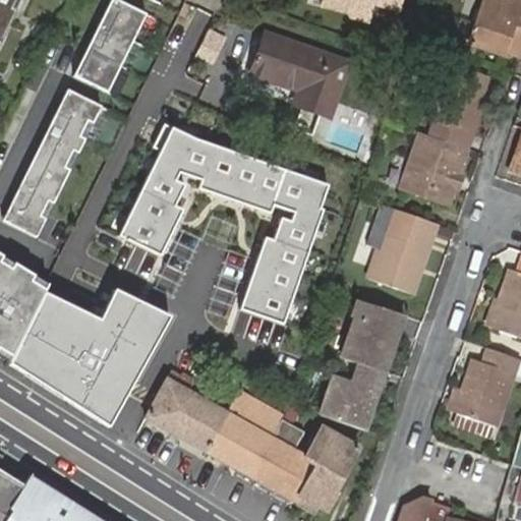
[(0,0),(0,46),(21,0),(0,0)]
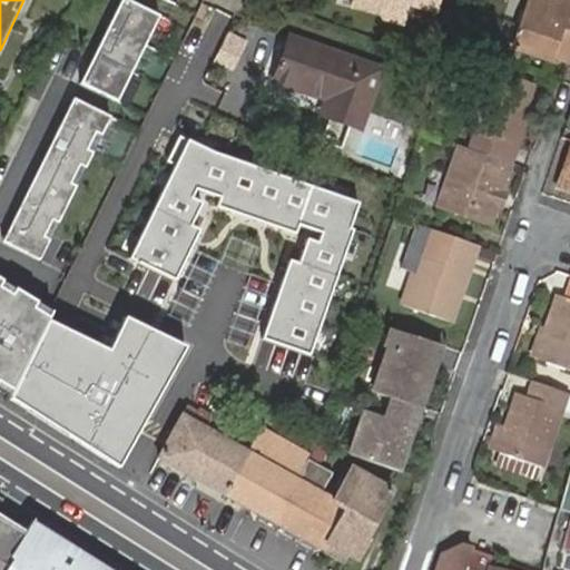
[(440,9),(441,0),(355,0),(353,11),(404,25),(410,1),(440,9)]
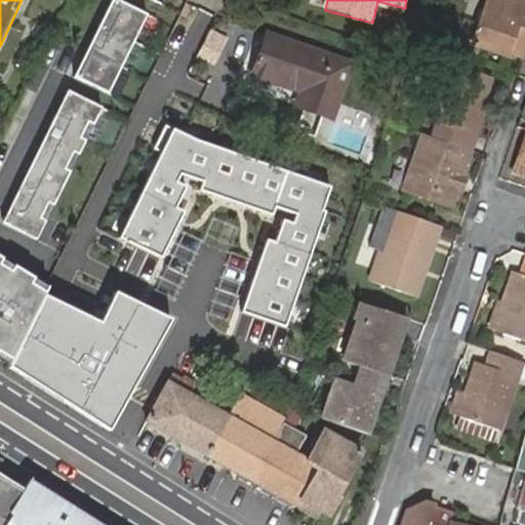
[(524,0),(491,0),(479,36),(524,51),(524,0)]
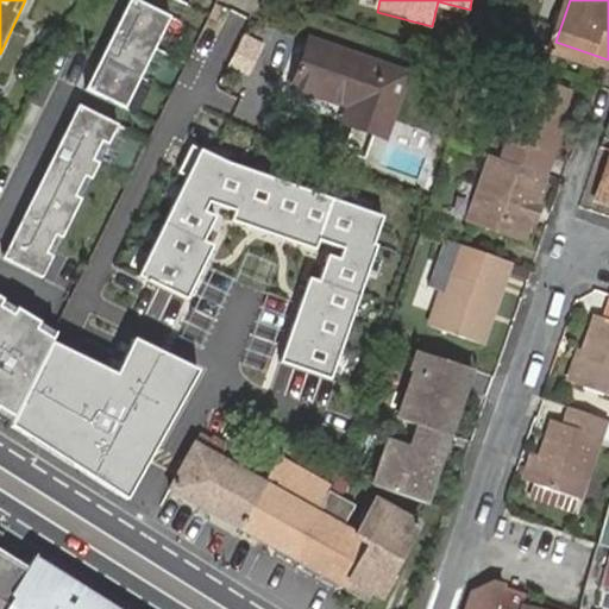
[(95,77),(88,92),(126,111),(170,19),(132,1),(95,77)]
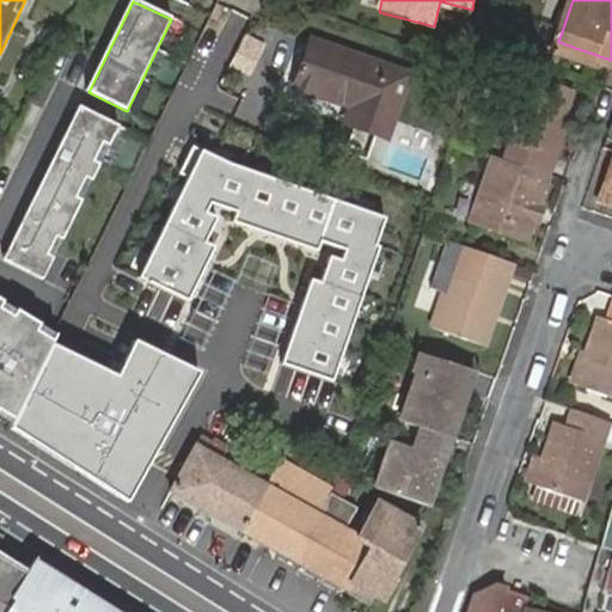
[(407,74),(313,43),(299,89),(352,106),(347,122),(386,136),(407,74)]
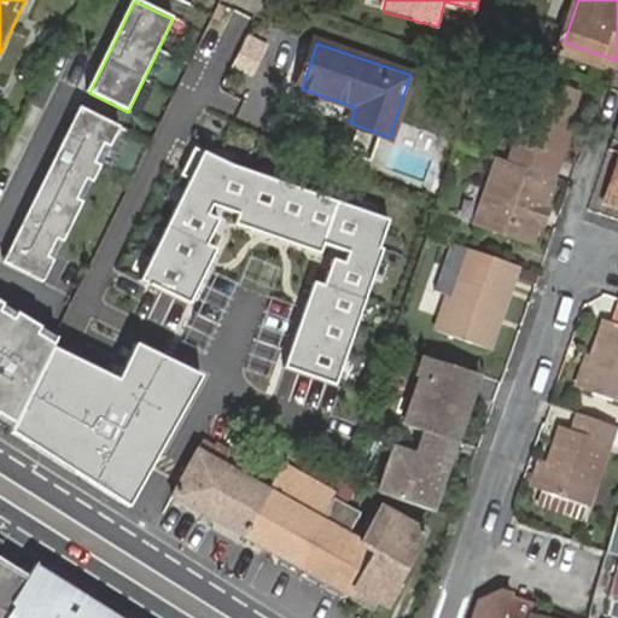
[(575,128),(592,81),(537,62),(511,138),(520,141),(514,159),(551,173),(558,155),(564,157),(575,128)]
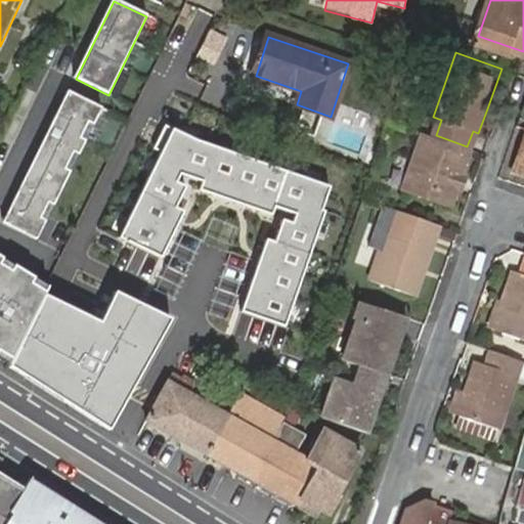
[(102,110),(69,93),(4,223),(38,239),(102,110)]
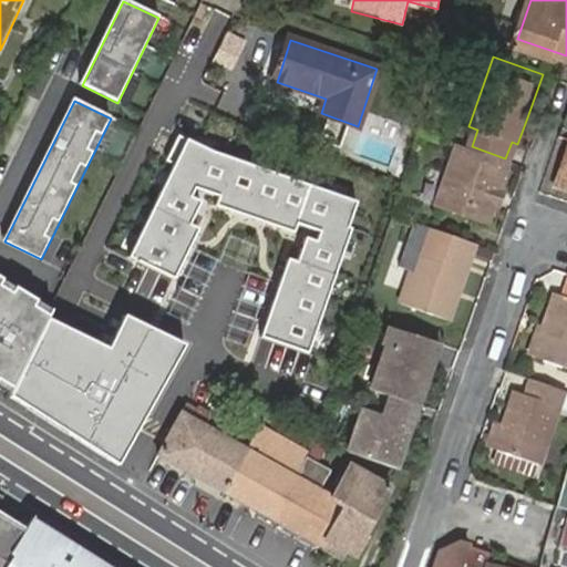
[(505,158),(515,162),(531,119),(527,117),(517,144),(512,142),(505,158)]
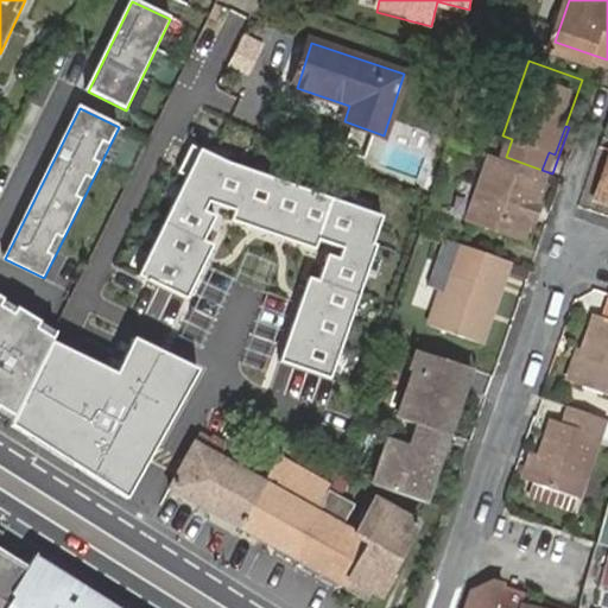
[(195,147),(133,271),(183,296),(221,213),(320,247),(278,358),(329,379),(385,216),(225,162),(195,147)]
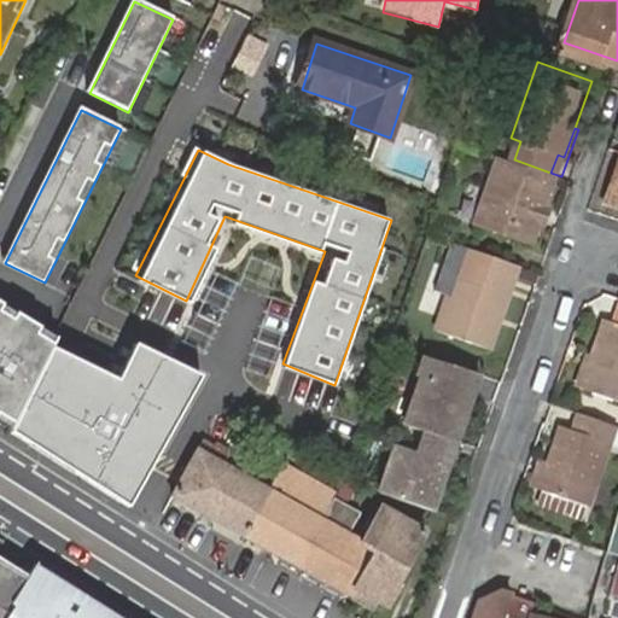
[(514,159),(508,157),(482,226),(535,246),(561,176),(551,173),(514,159)]
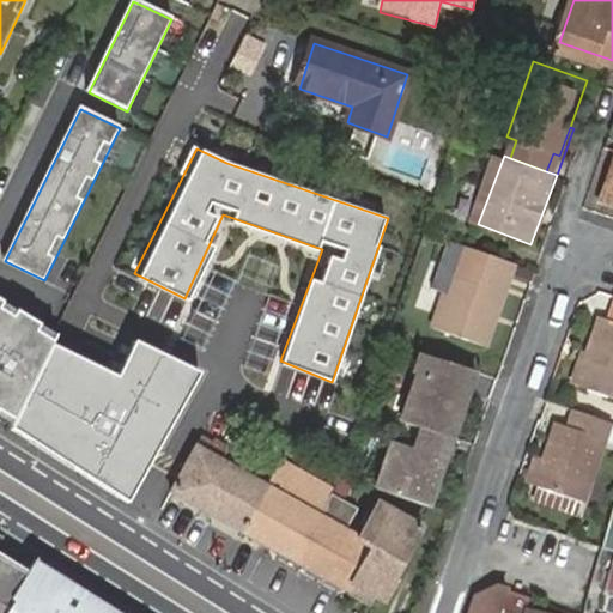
[(451,272),(462,242),(448,236),(431,284),(445,287),(451,272)]
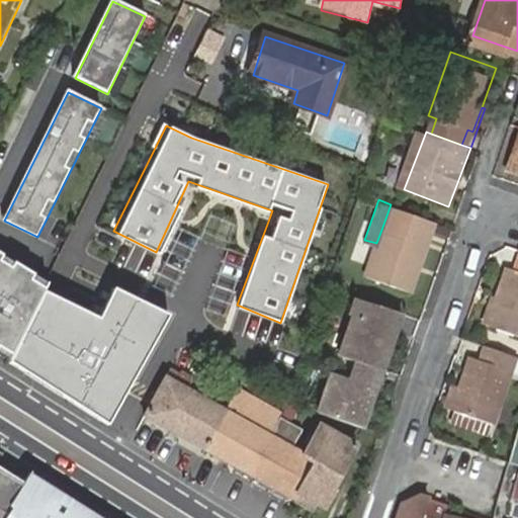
[(391,204),(381,230),(397,235),(401,222),(424,230),(428,219),(391,204)]
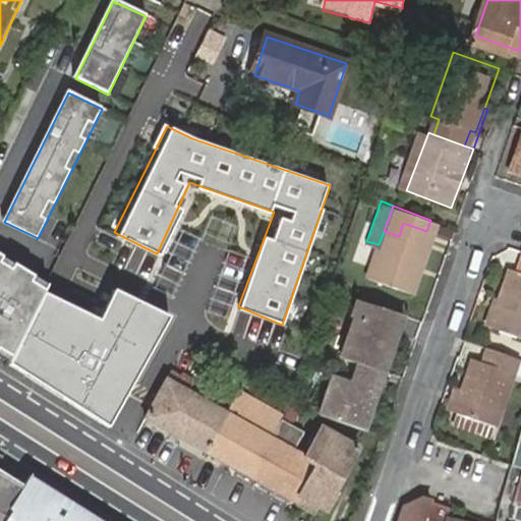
[(426,231),(403,223),(399,236),(384,231),(379,244),(367,275),(410,291),(431,232),(426,231)]
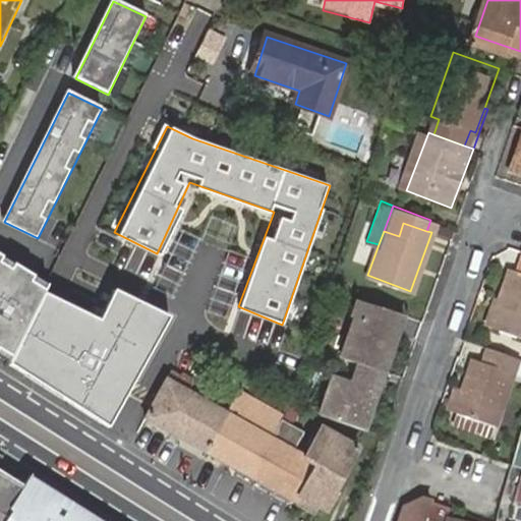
[(46,288),(0,257),(0,359),(6,364),(44,292),(46,288)]
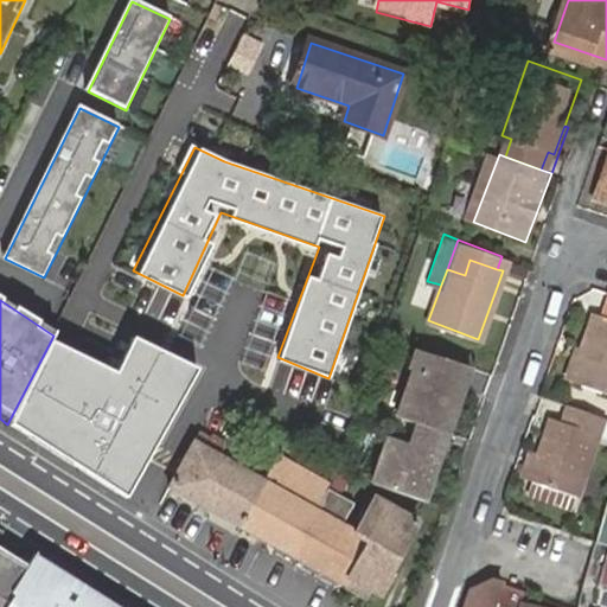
[(606,318),(598,315),(590,313),(569,379),(606,393),(606,318)]
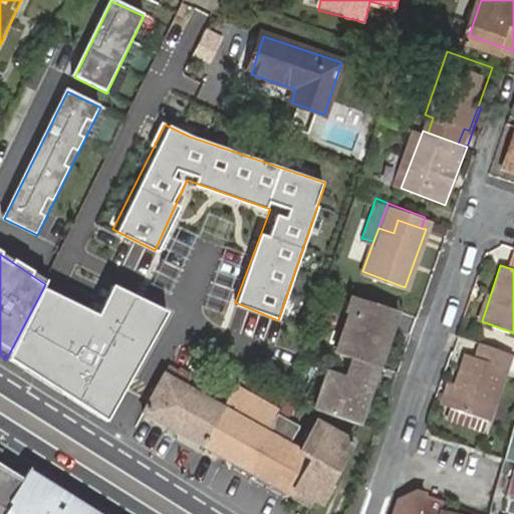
[(91,313),(43,288),(6,359),(106,422),(168,310),(108,280),(91,313)]
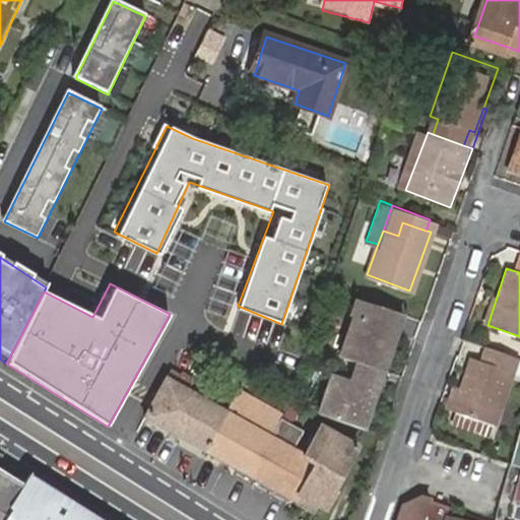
[(204,328),(224,340),(243,310),(222,298),(204,328)]
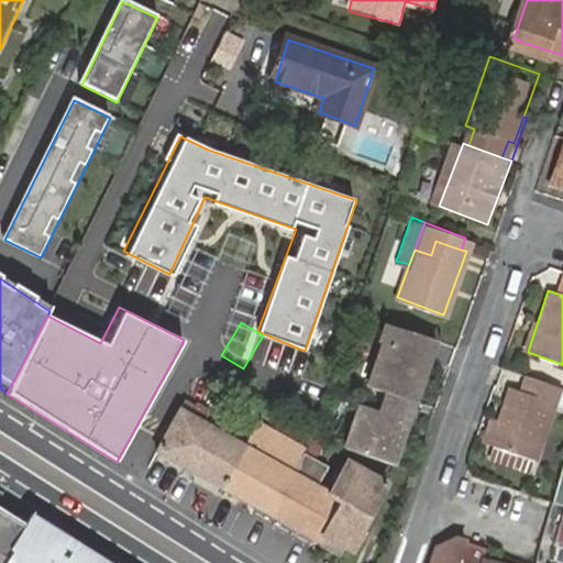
[(423,335),(383,322),(377,341),(379,342),(366,385),(381,390),(411,400),(427,357),(417,354),(423,335)]
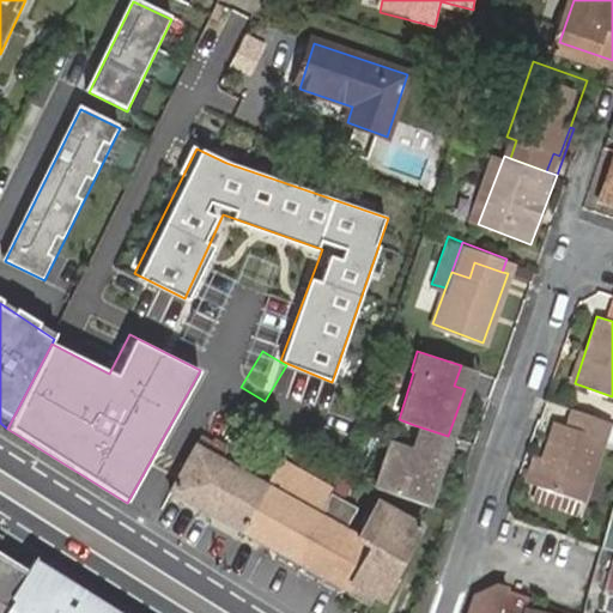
[(465,389),(472,370),(461,365),(454,386),(465,389)]
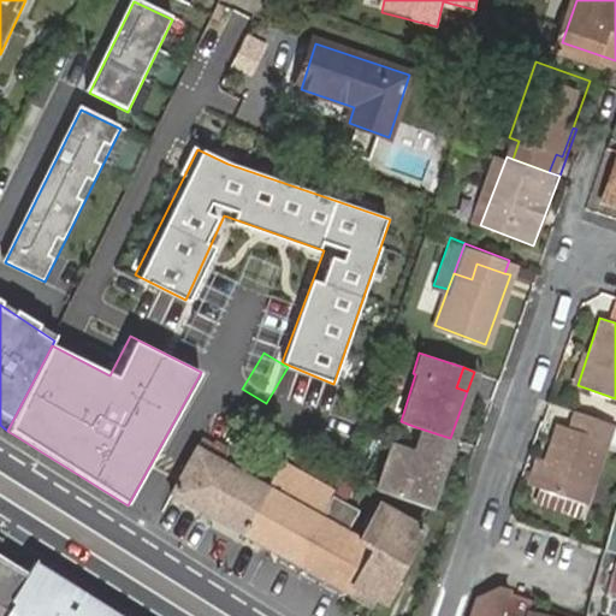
[(614,424),(579,413),(572,432),(560,427),(549,462),(540,491),(588,507),(614,424)]
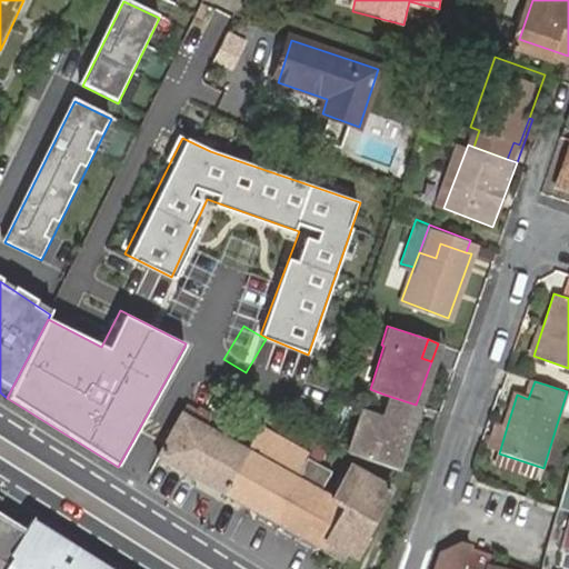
[(416,405),(385,395),(377,416),(356,410),(342,450),(392,467),(416,405)]
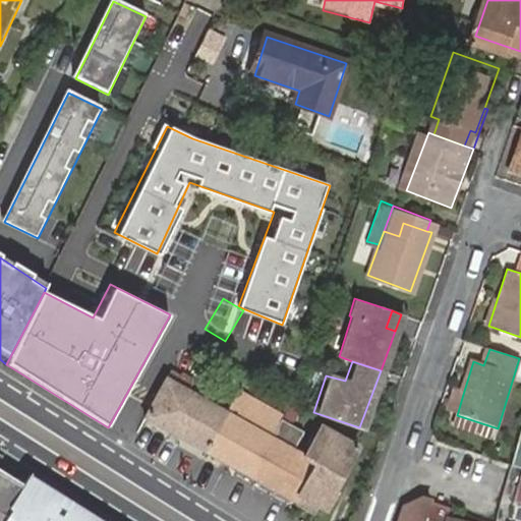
[(145,421),(250,481),(276,435),(278,429),(280,424),(266,416),(234,399),(227,411),(195,394),(198,387),(173,372),(145,421)]
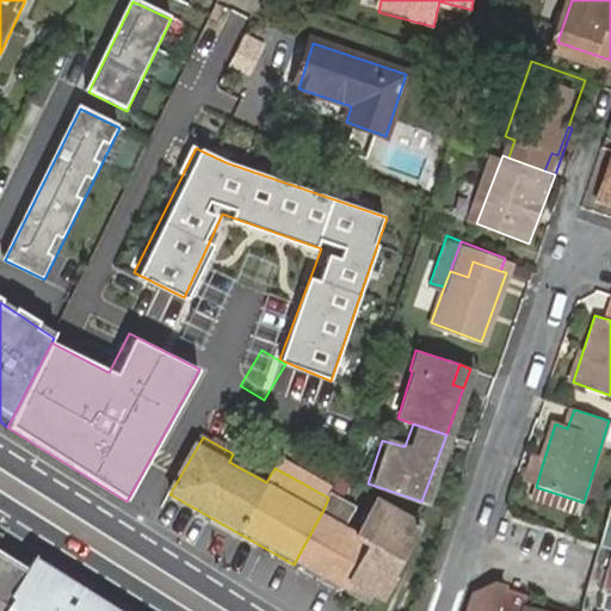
[(536,487),(544,458),(535,456),(526,485),(536,487)]
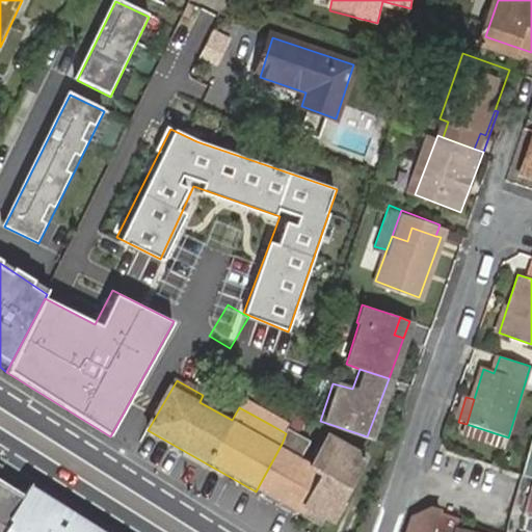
[(282,444),(256,491),(302,517),(308,510),(330,524),(343,502),(342,501),(365,458),(326,437),(311,463),(300,458),(310,442),(287,430),(286,433),(284,439),(282,444)]
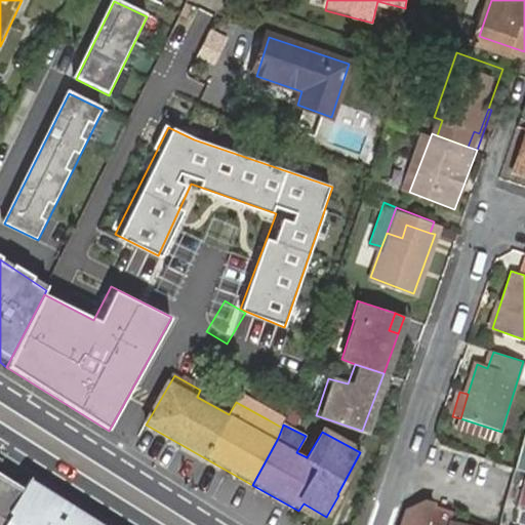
[(0,475),(0,524),(92,524),(91,524),(75,514),(44,494),(27,483),(23,490),(8,481),(0,475)]
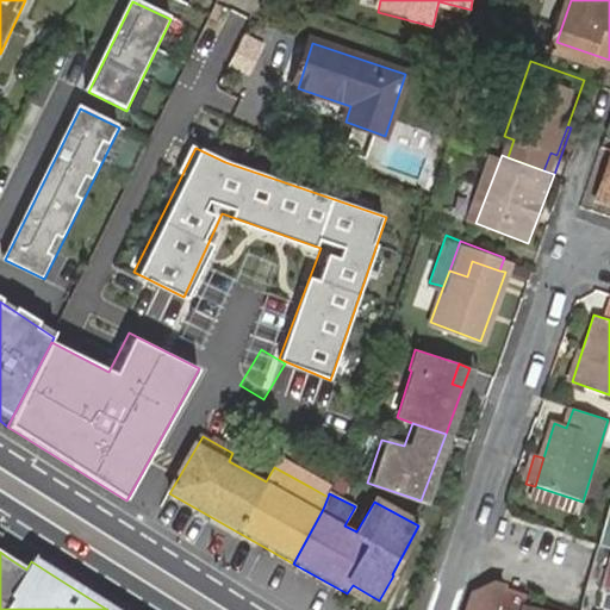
[(35,555),(31,561),(51,574),(55,568),(35,555)]
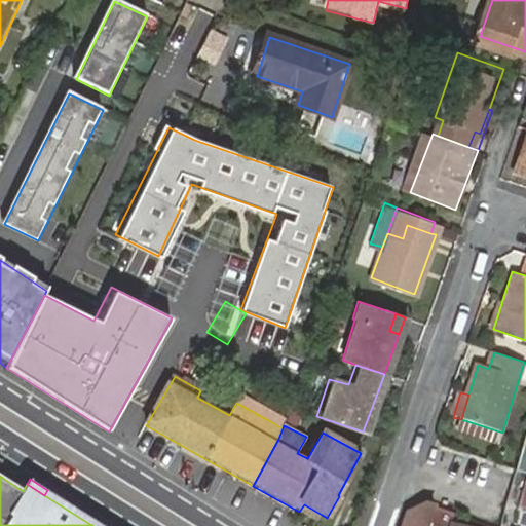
[(525,480),(523,479),(515,510),(525,513),(525,480)]
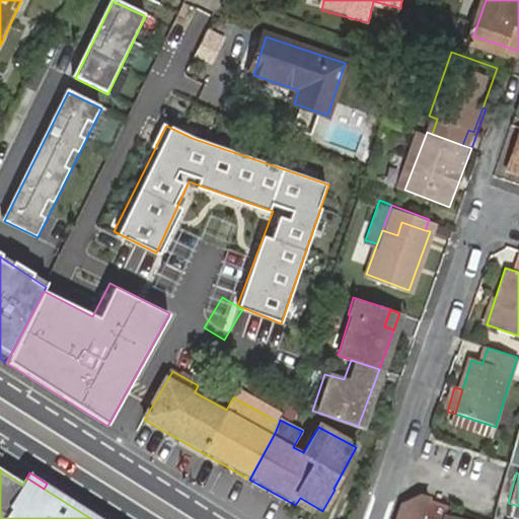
[(438,518),(423,515),(429,500),(422,497),(406,504),(400,518),(438,518)]
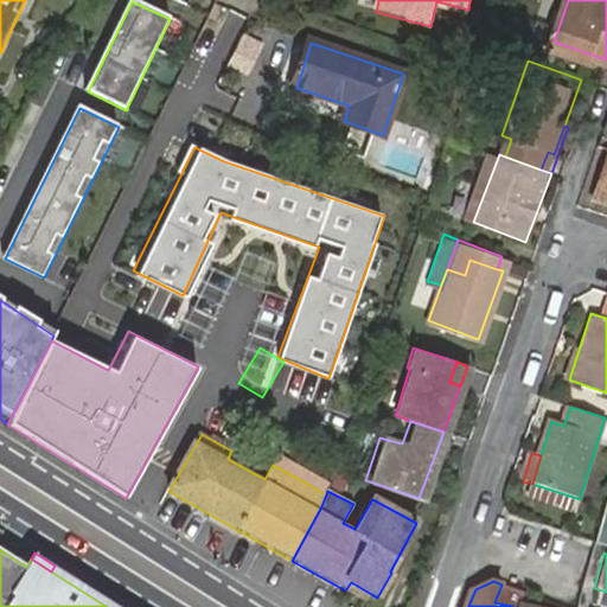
[(351,582),(345,590),(374,605),(377,598),(351,582)]
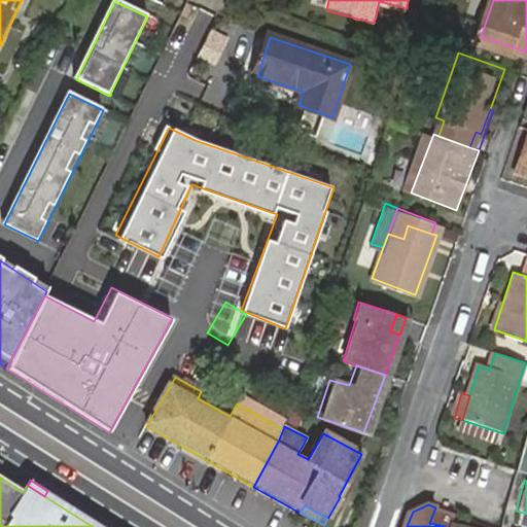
[(78,510),(75,516),(92,526),(95,521),(78,510)]
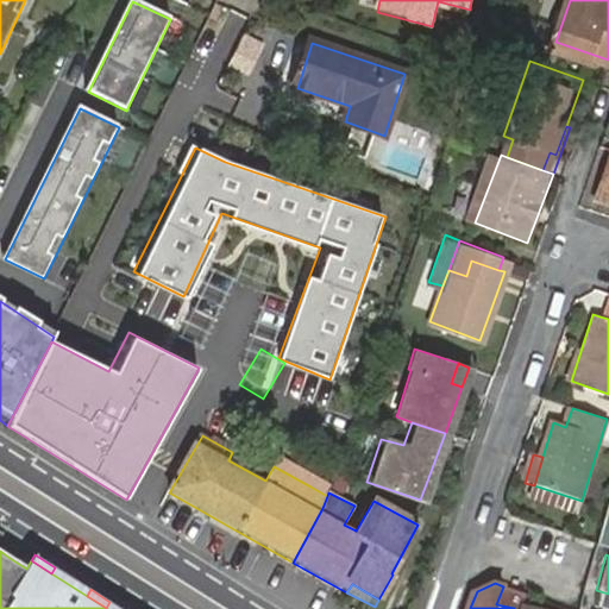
[(608,608),(608,598),(600,597),(595,608),(608,608)]
